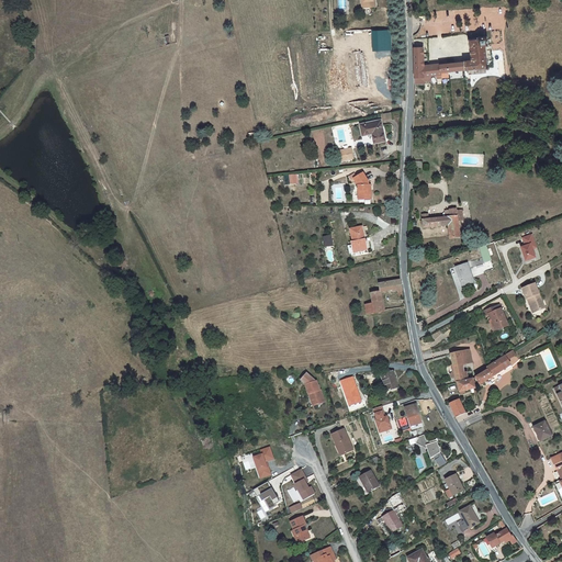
[(392,51),(391,30),(372,31),(373,51),(392,51)]
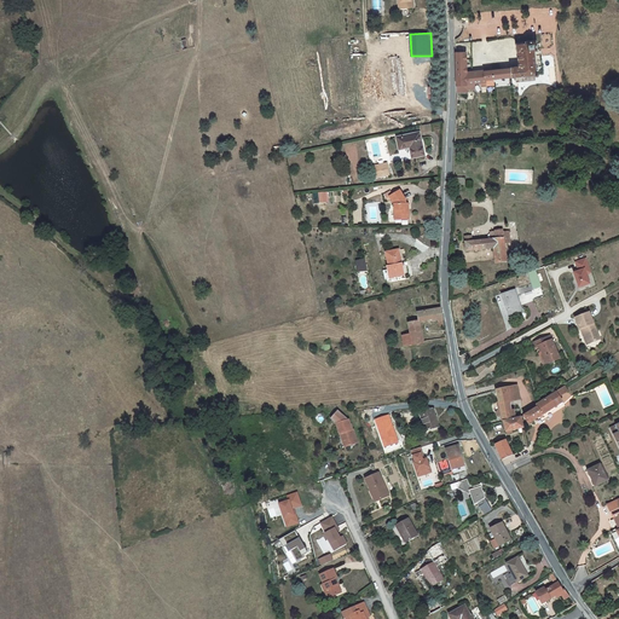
[(518,52),(520,67),(510,68),(492,70),(491,67),(484,68),(485,71),(484,71),(485,74),(481,74),(482,82),(481,84),(481,87),(486,86),(486,82),(490,82),(490,79),(512,76),(512,77),(537,74),(537,65),(534,51),(538,50),(537,40),(526,41),(526,42),(516,44),(518,52)]
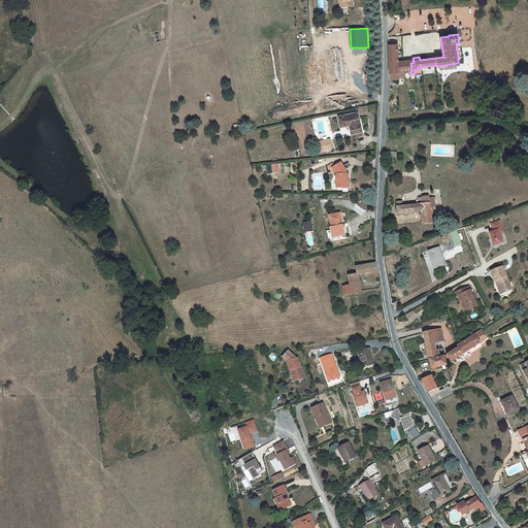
[(397,44),(389,44),(389,65),(398,65),(397,62),(397,44)]
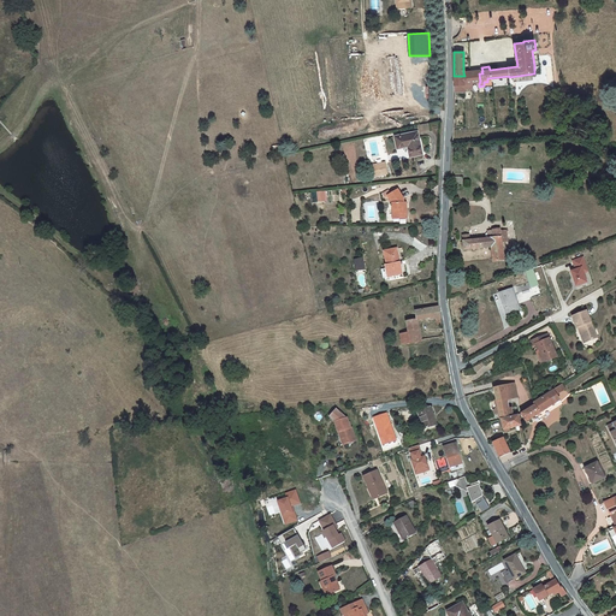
[(465,76),(454,76),(455,86),(465,84),(471,83),(479,83),(480,82),(479,73),(483,73),(481,71),(463,72),(465,76)]
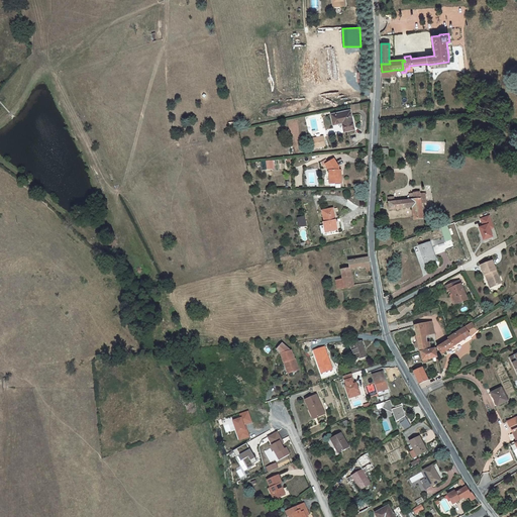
[(350,110),(331,114),(333,124),(342,122),(344,131),(354,129),(351,115),(350,112),(350,110)]
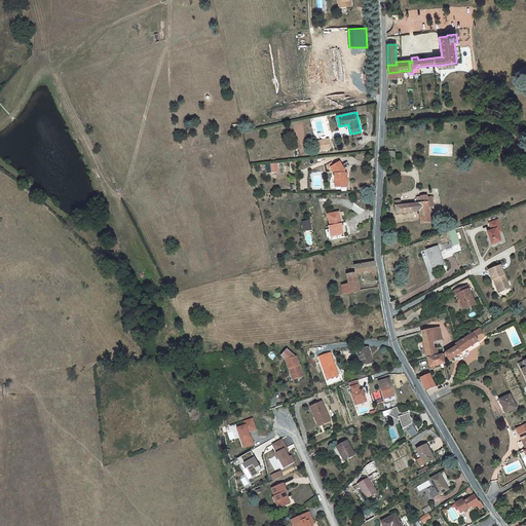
[(331,149),(329,140),(315,143),(317,152),(331,149)]
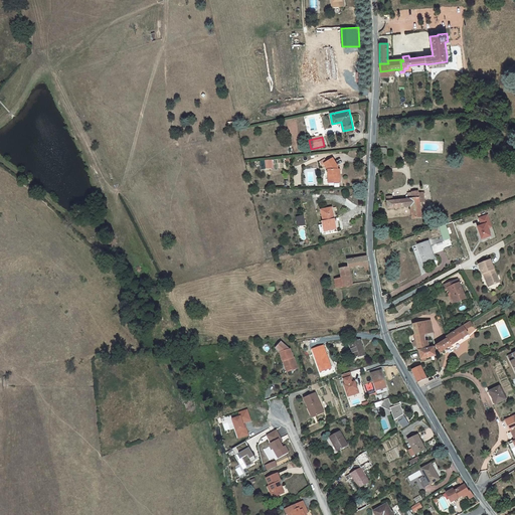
[(334,181),(334,183),(340,182),(340,174),(337,175),(337,170),(337,166),(333,159),(324,164),(328,170),(328,181),(334,181)]
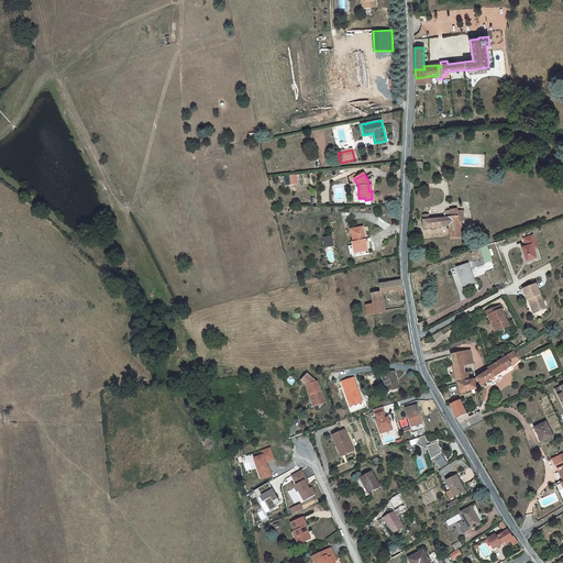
[(429,214),(422,216),(423,221),(424,229),(450,225),(451,240),(461,239),(459,221),(464,221),(463,210),(457,211),(457,209),(450,210),(450,211),(451,218),(446,218),(430,220),(430,218),(429,218),(429,214)]
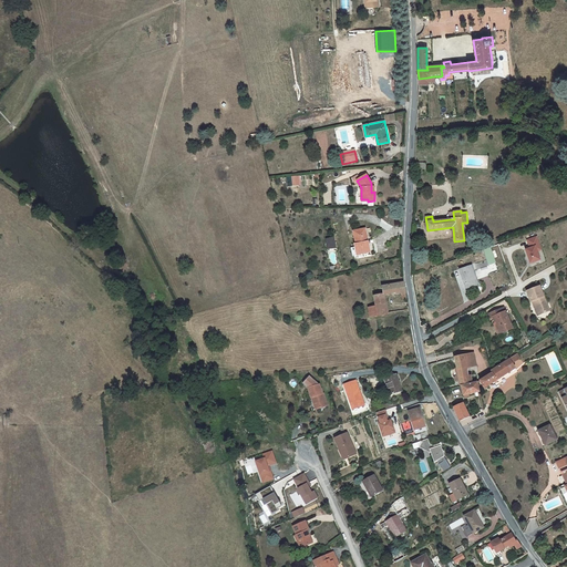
[(369,244),(366,229),(353,232),(356,244),(354,245),(357,254),(362,251),(362,254),(370,253),(369,244)]
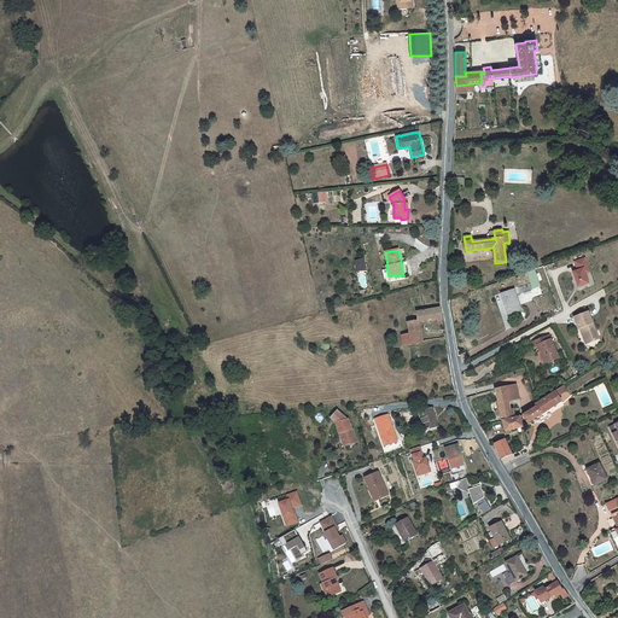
[(584,268),(589,267),(586,257),(573,261),(577,272),(572,273),(578,289),(590,285),(584,268)]
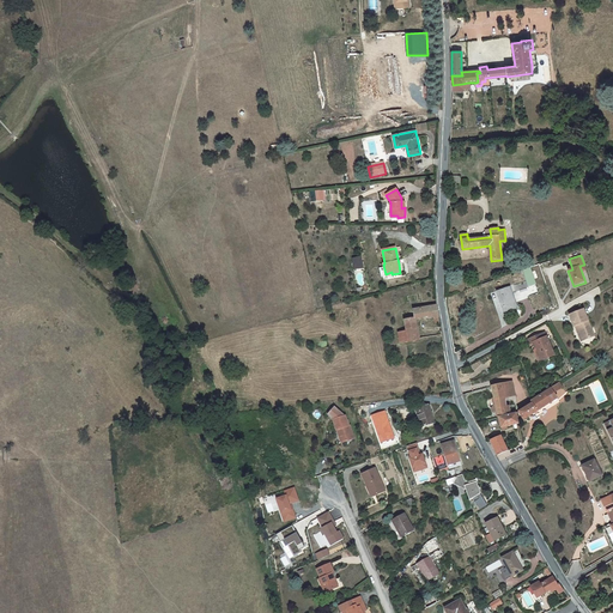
[(353,269),(363,268),(362,258),(352,259),(353,269)]
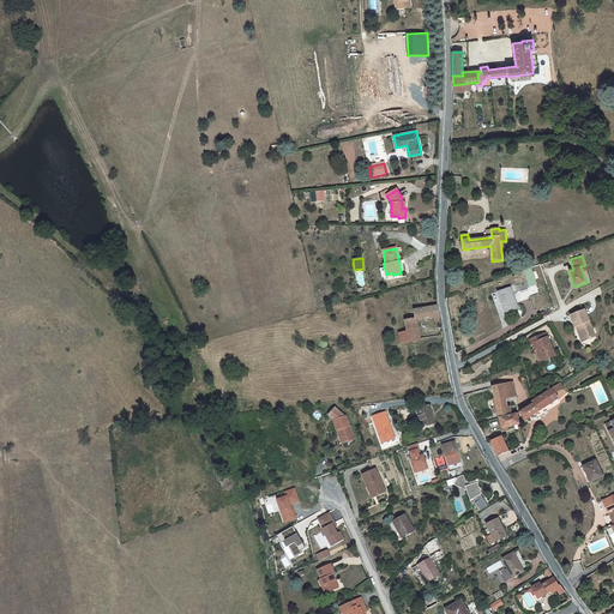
[(523,271),(529,287),(536,284),(530,269),(523,271)]
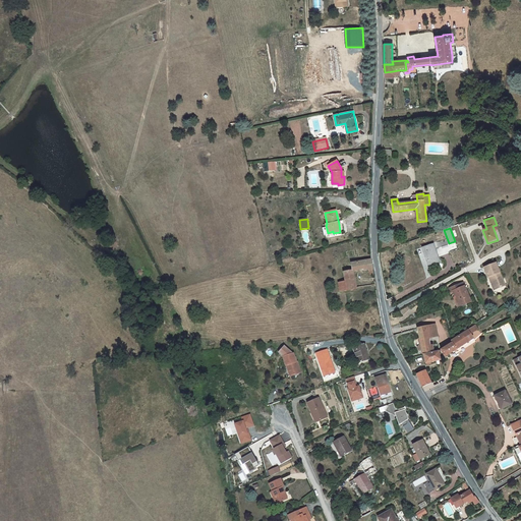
[(432,244),(423,247),(429,265),(439,262),(438,257),(435,249),(439,248),(437,241),(432,243),(432,244)]
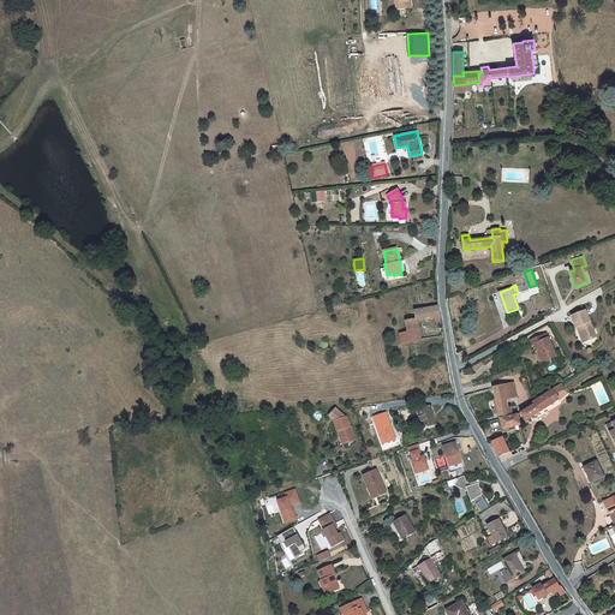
[(439,306),(415,311),(416,318),(416,320),(417,320),(430,317),(435,316),(435,318),(435,320),(440,318),(439,306)]
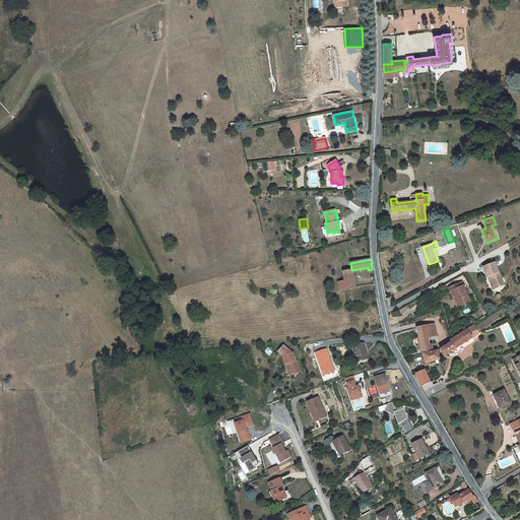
[(496,263),(482,267),(486,277),(488,276),(490,276),(495,288),(502,285),(499,277),(501,276),(496,263)]
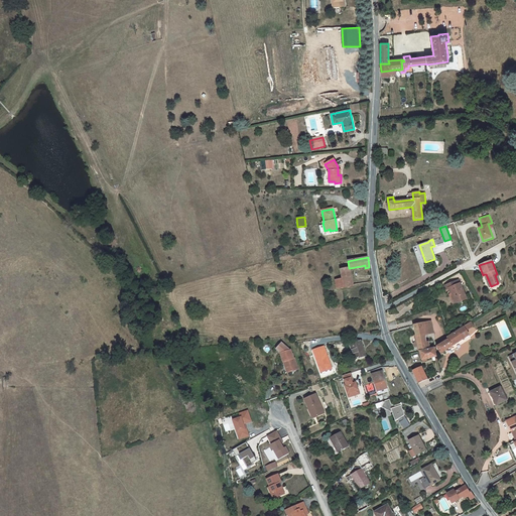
[(351,275),(350,268),(349,268),(349,267),(341,269),(342,276),(351,275)]
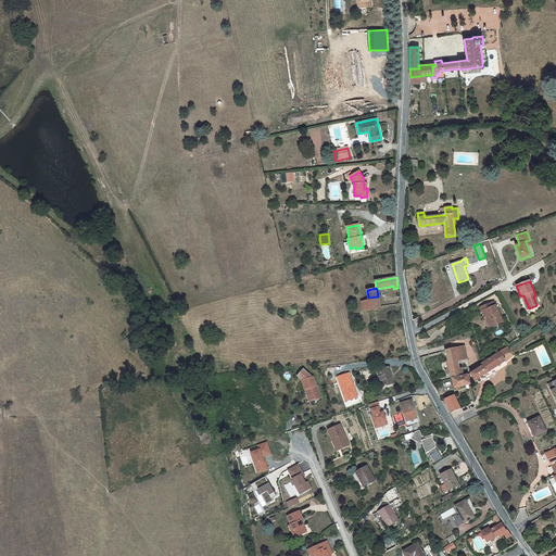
[(370,311),(380,308),(378,297),(368,298),(368,301),(362,302),(363,312),(370,311)]
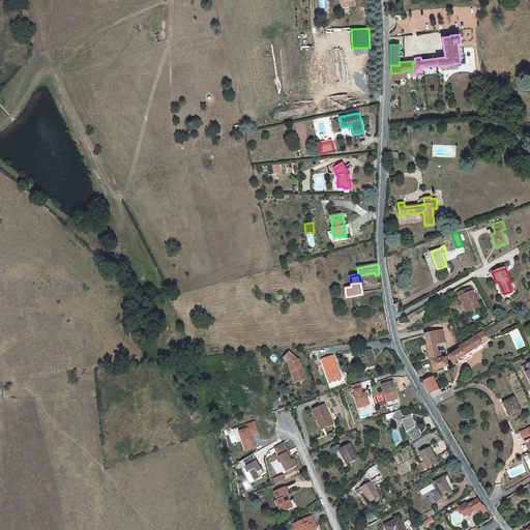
[(465,290),(458,293),(459,297),(463,296),(466,302),(469,311),(469,312),(479,307),(472,292),(467,294),(465,290)]
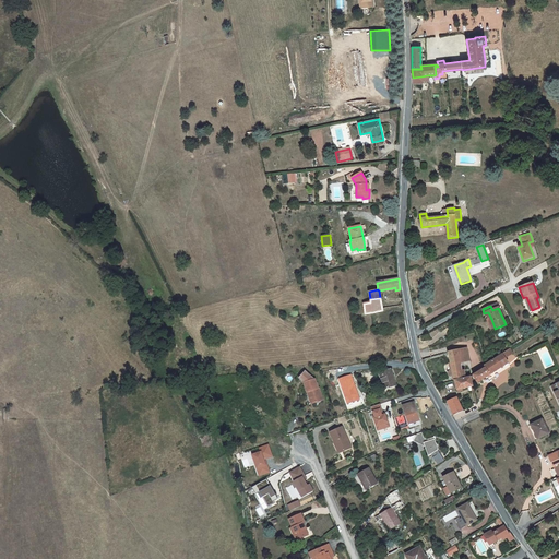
[(467,348),(448,352),(451,364),(453,375),(455,381),(465,378),(464,370),(465,370),(465,368),(461,368),(461,364),(460,363),(459,356),(468,354),(467,348)]
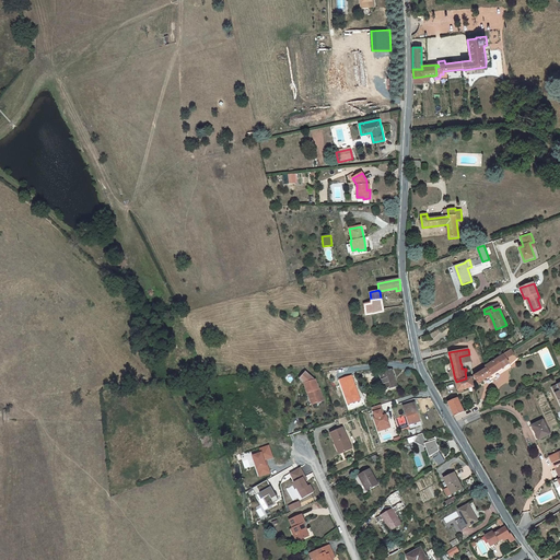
[(486,369),(474,376),(478,384),(509,363),(505,359),(514,354),(511,350),(503,354),(486,366),(485,366),(486,369)]
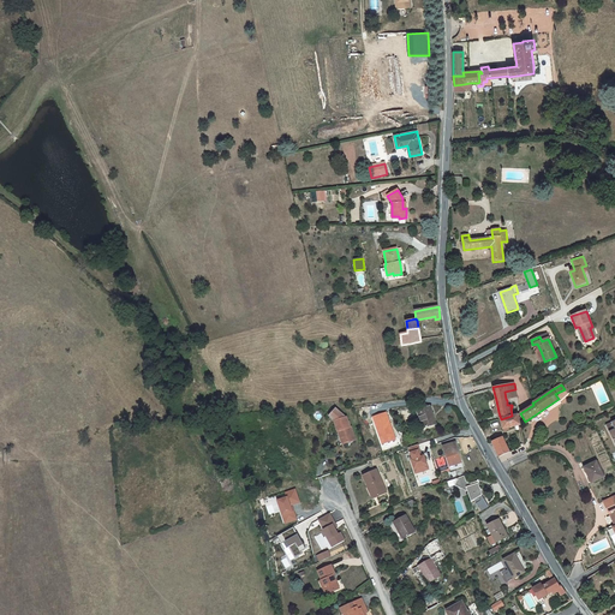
[(515,389),(505,392),(506,399),(507,400),(518,398),(515,389)]
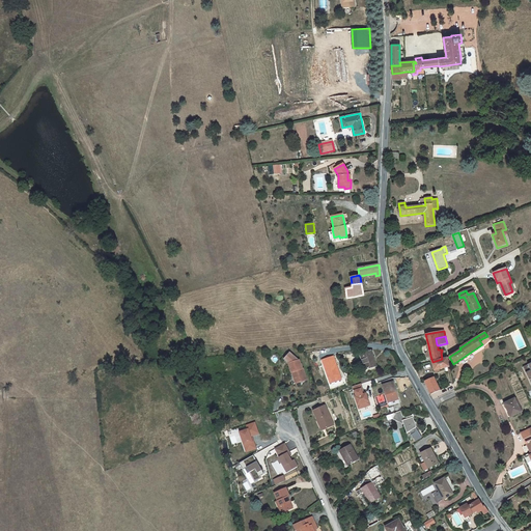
[(376,366),(370,351),(361,355),(366,370),(376,366)]
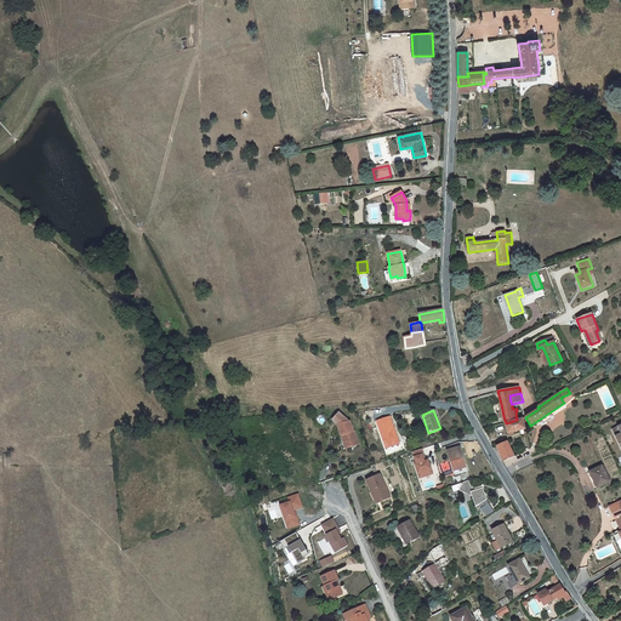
[(517,420),(506,423),(508,433),(510,436),(513,434),(513,432),(525,429),(523,419),(517,420)]
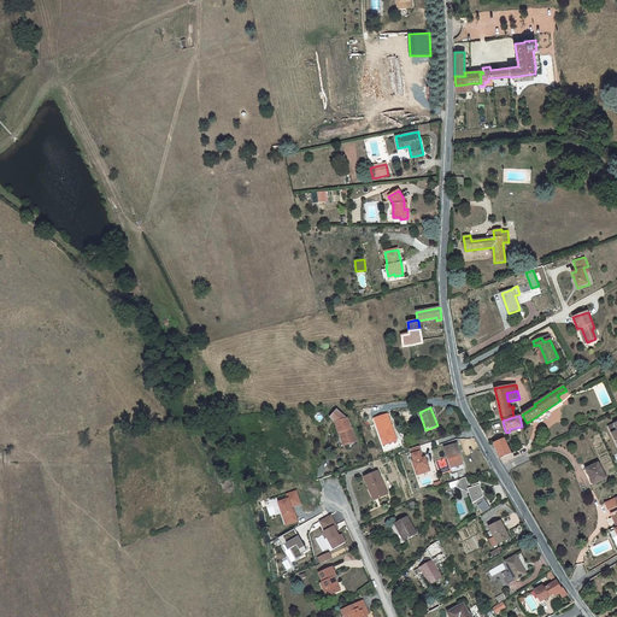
[(347,418),(335,423),(339,433),(341,433),(346,446),(357,442),(352,428),(351,429),(347,418)]
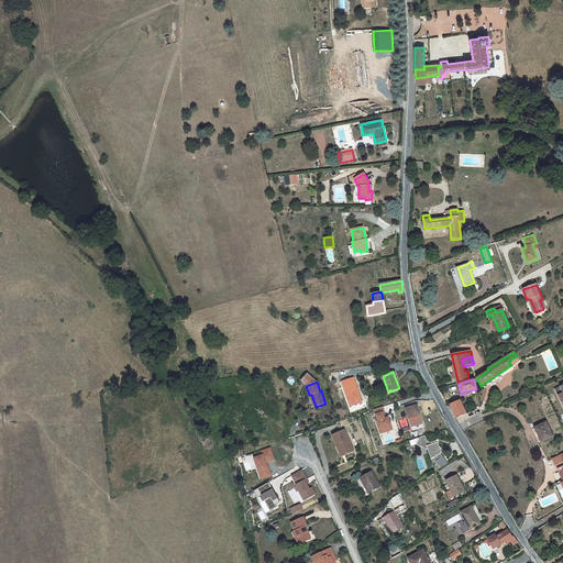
[(460,400),(451,405),(456,418),(466,414),(460,400)]
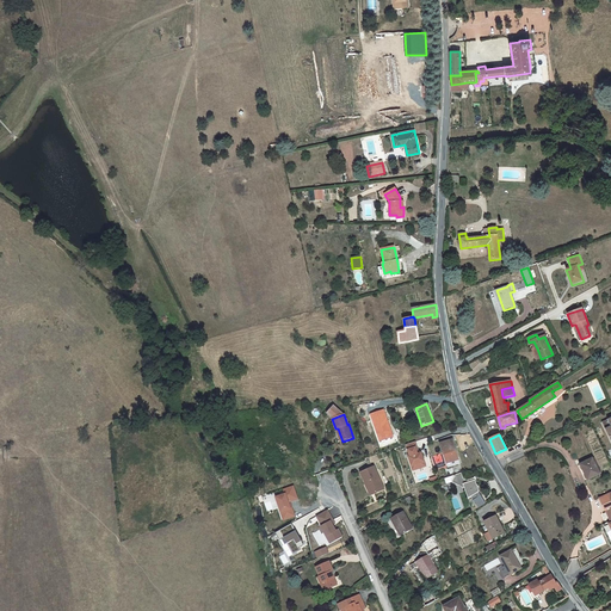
[(439,444),(448,468),(461,464),(452,439),(439,444)]
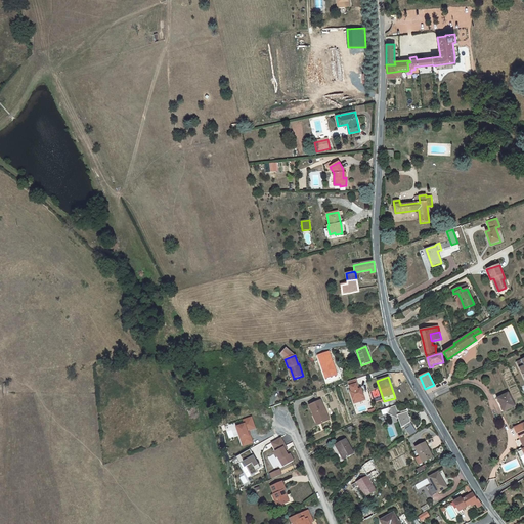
[(354,404),(366,400),(362,388),(359,389),(356,379),(347,382),(354,404)]
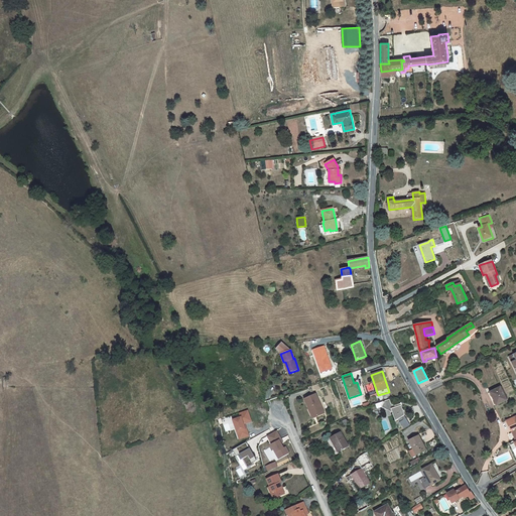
[(506,400),(500,387),(491,392),(493,396),(492,397),(496,405),(506,400)]
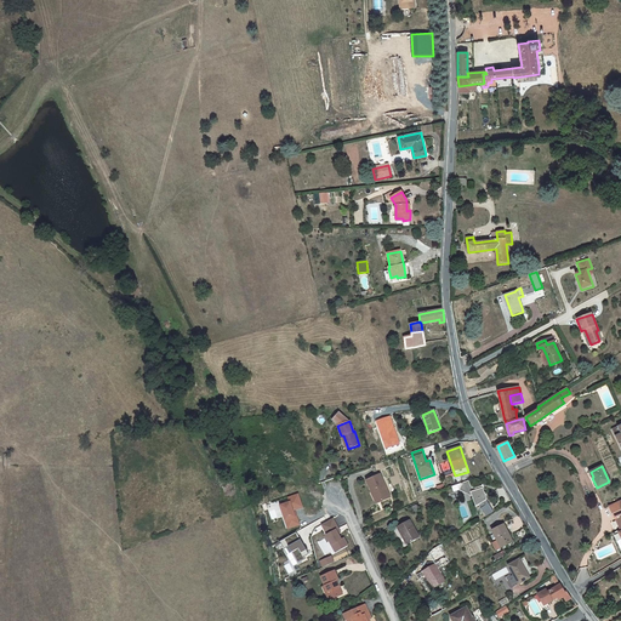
[(391,497),(380,474),(366,480),(371,491),(370,493),(376,503),(391,497)]
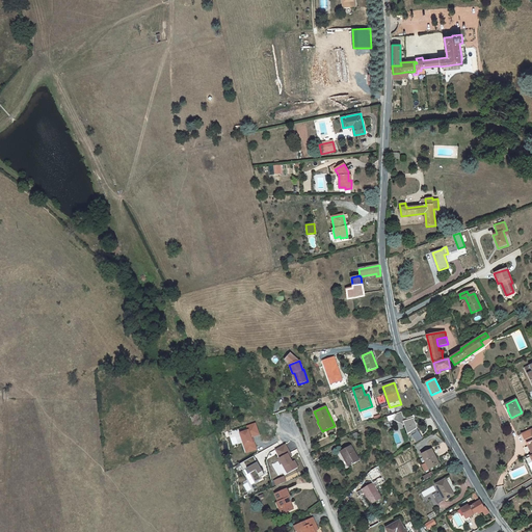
[(417,428),(414,418),(403,422),(407,434),(417,428)]
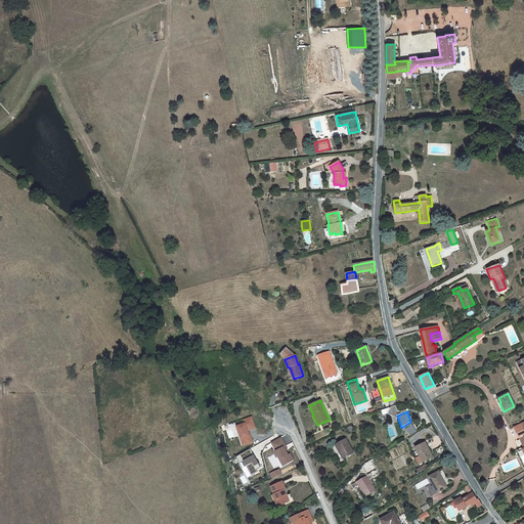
[(242,446),(253,443),(250,430),(256,428),(253,416),(242,419),(243,423),(236,425),(242,446)]
